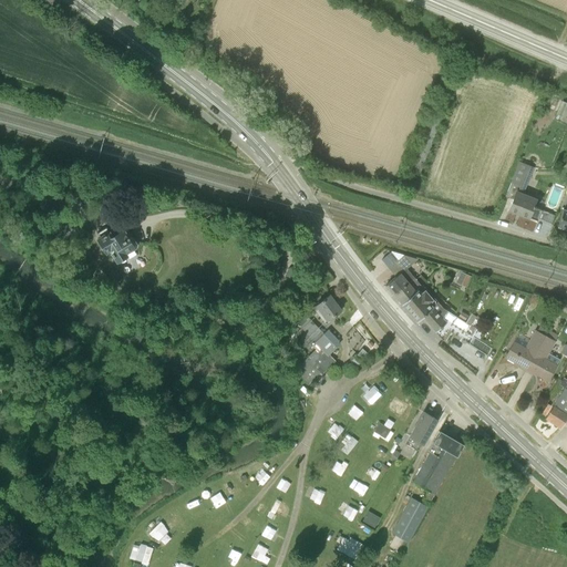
[(521,186),(529,165),(519,162),(505,196),(513,199),(509,210),(528,218),(536,199),(527,196),(517,192),(521,186)]
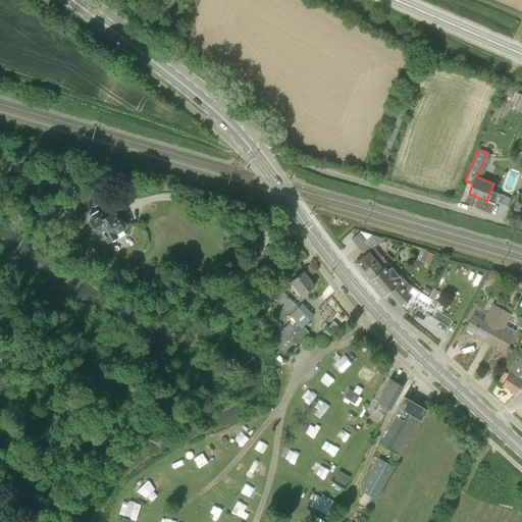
[(521,184),(520,184),(517,192),(518,192),(513,208),(516,209),(517,211),(520,212),(521,211),(521,184)]
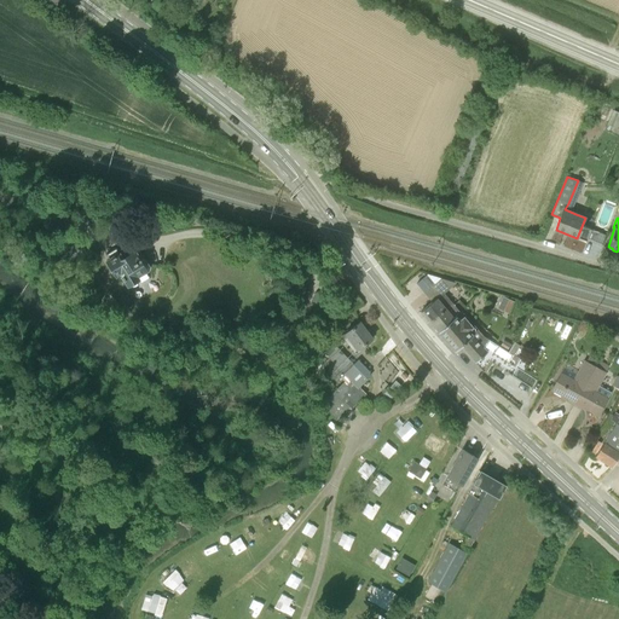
[(65,260),(86,255),(81,239),(62,244),(65,260)]
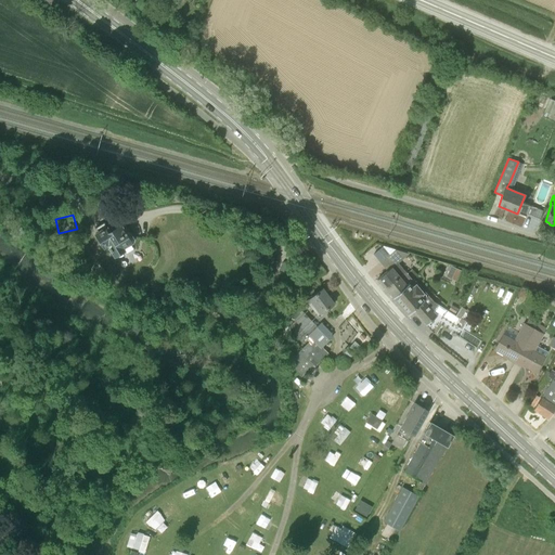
[(134,239),(124,222),(120,224),(110,231),(107,226),(93,232),(103,249),(107,247),(114,258),(126,250),(124,248),(133,243),(134,239)]
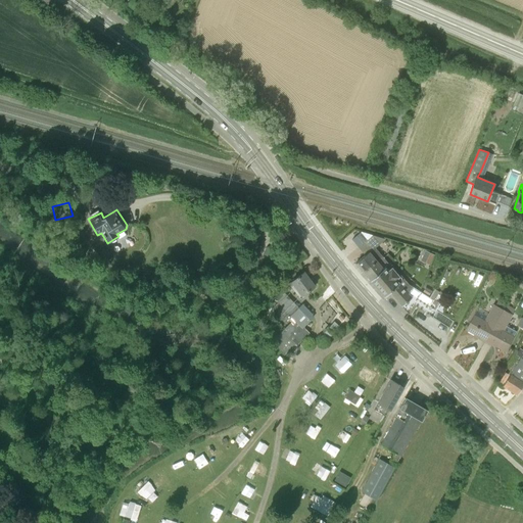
[(350,239),(358,247),(366,240),(359,232),(350,239)]
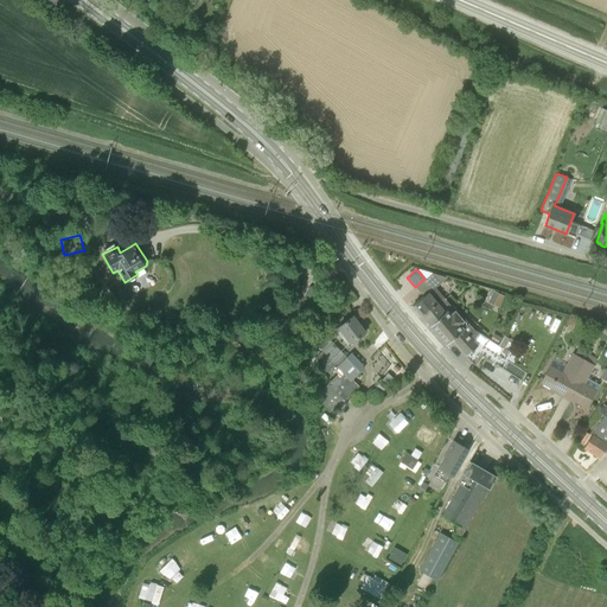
[(441,302),(445,299),(451,294),(446,289),(440,294),(434,287),(446,276),(432,273),(425,279),(415,287),(423,296),(413,306),(421,315),(435,302),(433,300),(436,296),(441,302)]
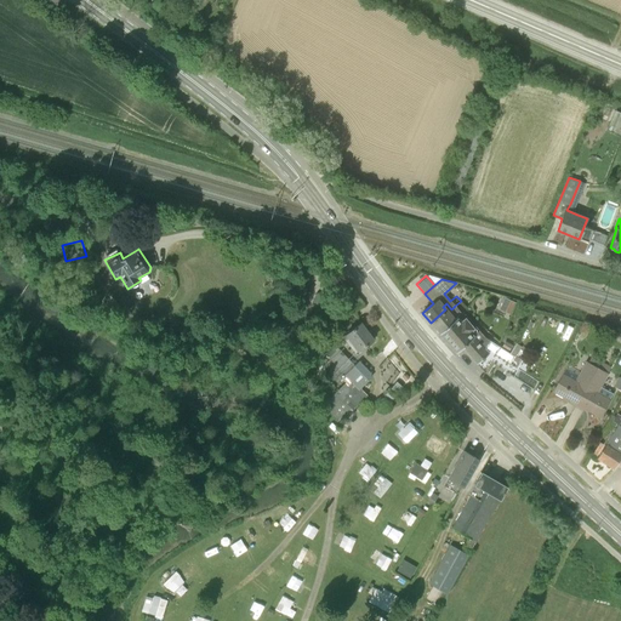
[(511,315),(517,303),(506,298),(500,311),(511,315)]
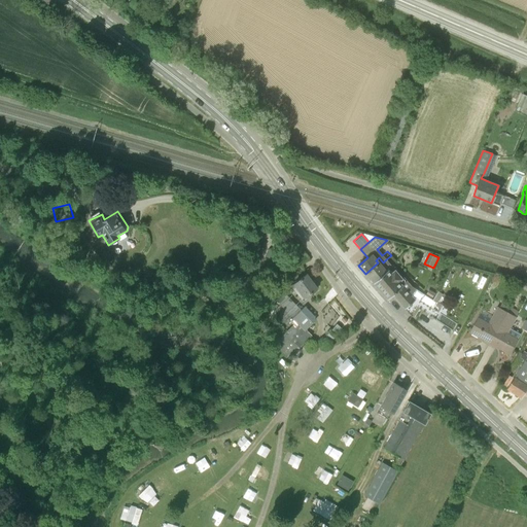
[(383,262),(379,257),(376,260),(378,262),(365,274),(373,283),(386,273),(385,271),(391,265),(386,259),(383,262)]
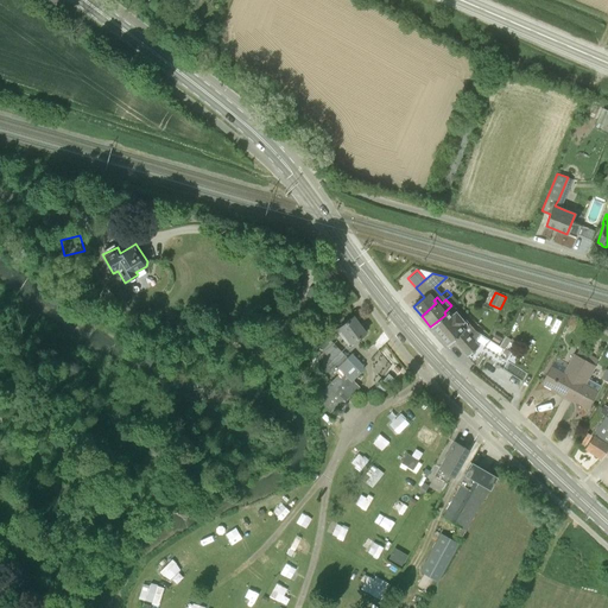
[(475,331),(454,305),(453,308),(451,305),(444,312),(445,315),(430,327),(441,339),(444,335),(450,342),(453,340),(467,356),(480,346),(469,335),(475,331)]
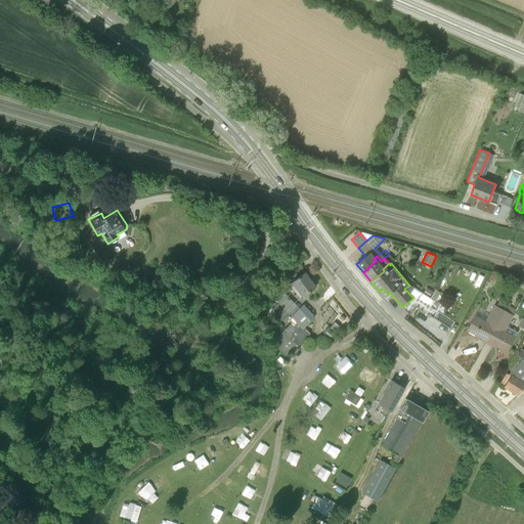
[(301,297),(308,292),(314,287),(304,272),(291,282),(301,297)]
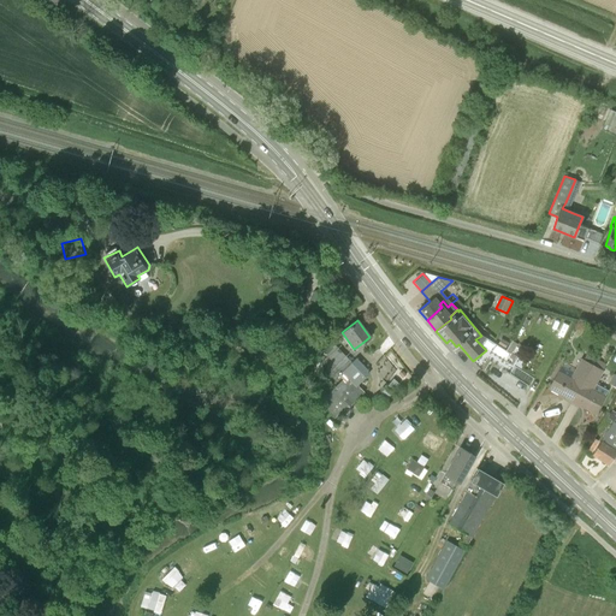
[(351,363),(332,342),(323,353),(330,360),(324,366),(325,367),(325,368),(336,379),(339,377),(343,380),(319,402),(335,420),(363,394),(363,391),(357,385),(365,377),(368,373),(368,369),(356,359),(351,363)]
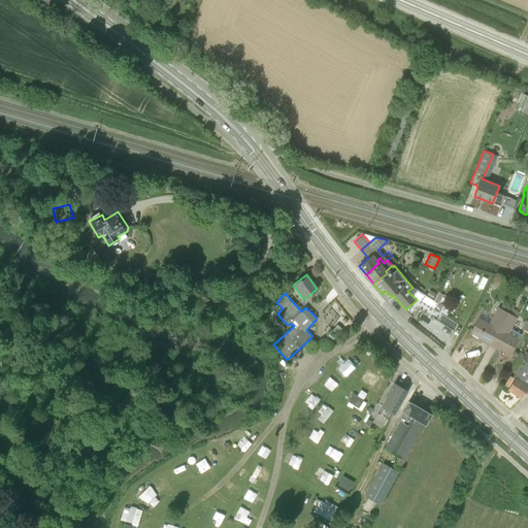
[(220,308),(229,306),(228,297),(218,298),(220,308)]
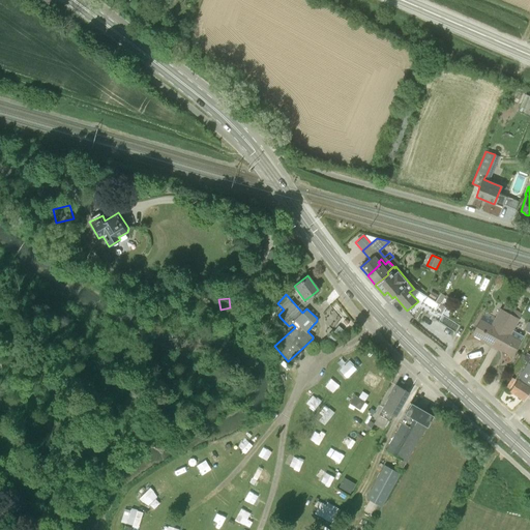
[(492,345),(509,314),(500,308),(491,324),(480,319),(472,334),(492,345)]
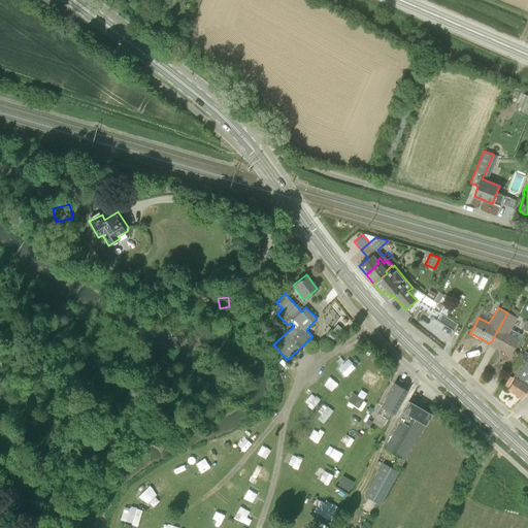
[(517,318),(519,312),(512,308),(509,314),(507,312),(490,343),(496,347),(495,350),(496,348),(510,356),(519,339),(508,334),(518,318),(517,318)]
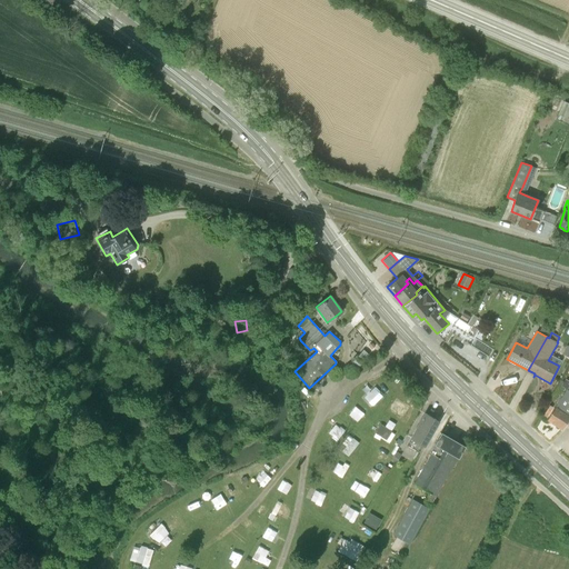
[(356,372),(370,355),(363,349),(349,366),(356,372)]
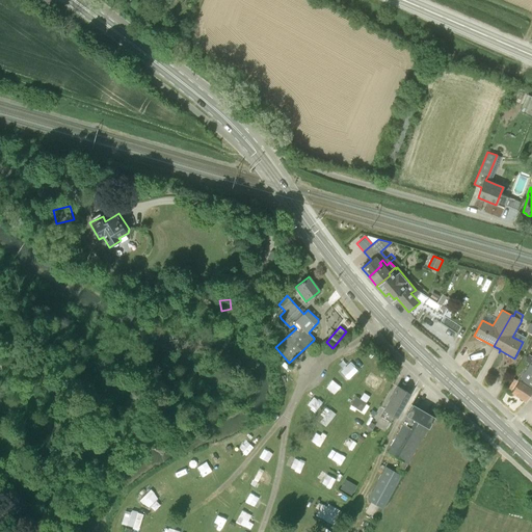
[(352,360),(341,370),(349,379),(361,369),(352,360)]
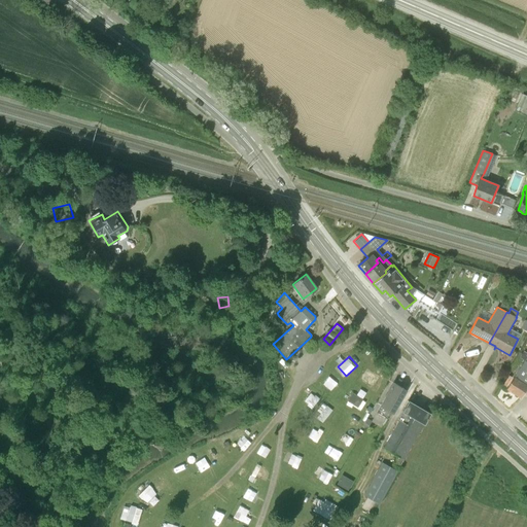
[(521,398),(526,389),(526,361),(525,360),(506,389),(521,398)]
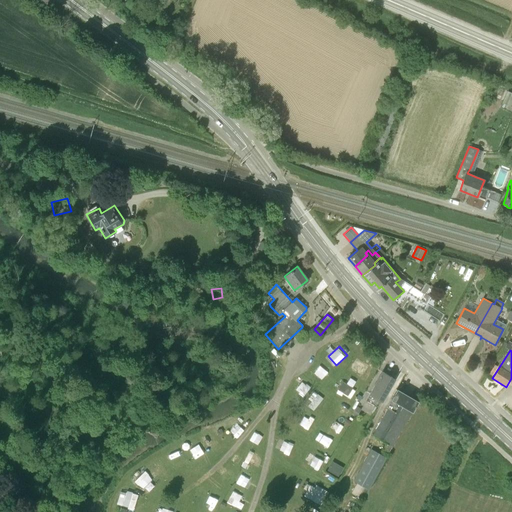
[(352,366),(363,375),(369,367),(358,358),(352,366)]
